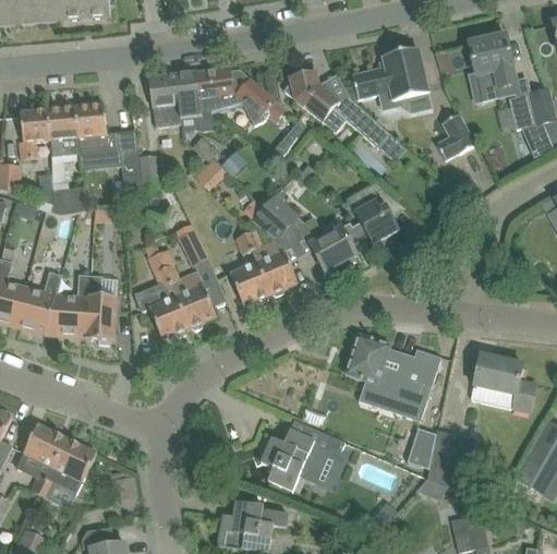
[(0,0),(0,23),(110,15),(108,0),(0,0)]
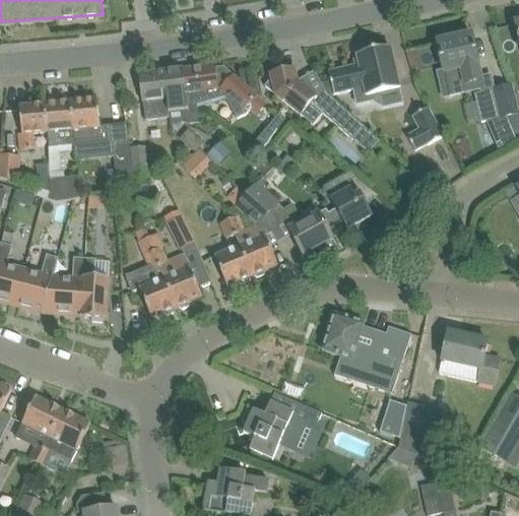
[(444,68),(436,70),(441,95),(478,87),(479,90),(493,87),(494,87),(491,75),(480,77),(470,31),(452,36),(451,31),(437,35),(438,39),(437,39),(444,68)]
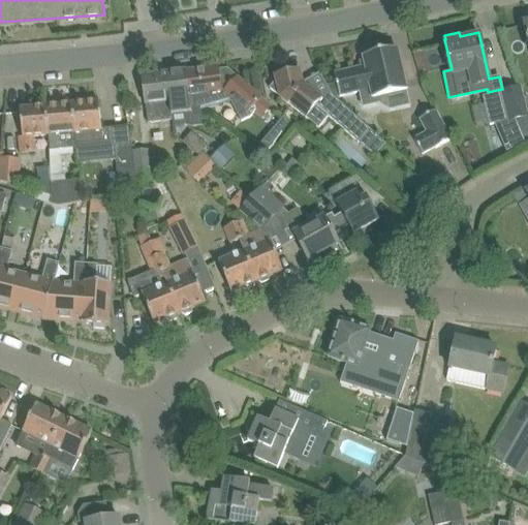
[(396,44),(393,45),(392,41),(377,45),(377,50),(362,53),(364,63),(333,70),(339,93),(358,88),(360,96),(371,93),(372,95),(406,87),(396,44)]
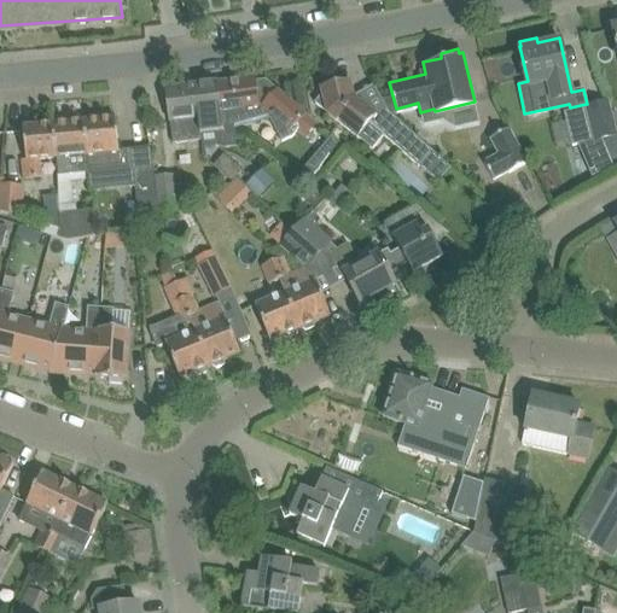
[(255,73),(216,77),(222,127),(234,126),(233,124),(260,117),(268,115),(280,138),(292,133),(297,127),(306,135),(318,122),(295,101),(277,86),(262,100),(258,100),(255,74),(255,73)]
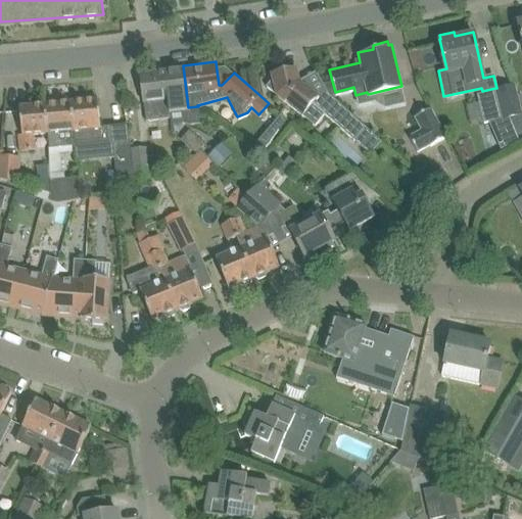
[(163,67),(170,109),(183,108),(184,119),(188,122),(199,121),(198,106),(188,107),(183,65),(163,67)]
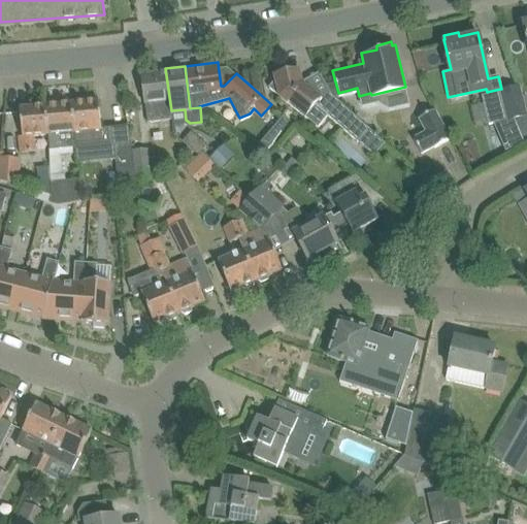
[(359,138),(368,126),(331,93),(328,86),(319,91),(317,93),(313,89),(314,87),(308,79),(304,82),(301,79),(298,67),(274,73),(275,76),(268,85),(318,125),(327,112),(359,138)]
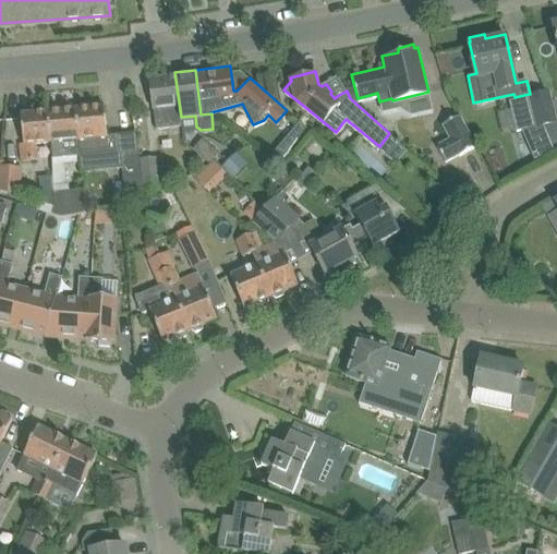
[(181,123),(181,117),(174,72),(148,75),(155,127),(181,123)]
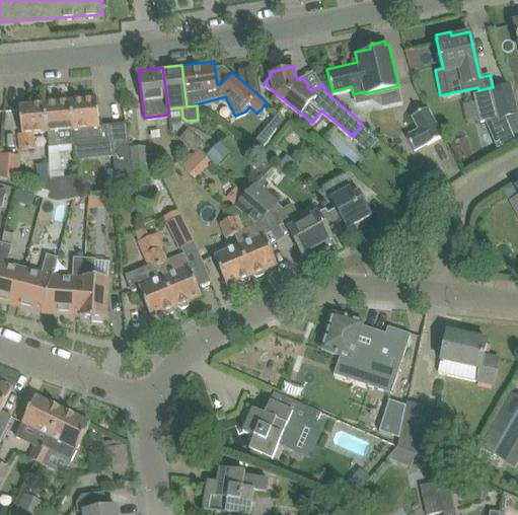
[(478,90),(472,92),(479,119),(498,115),(504,113),(513,138),(517,136),(517,108),(515,109),(509,83),(493,87),(492,87),(478,90)]
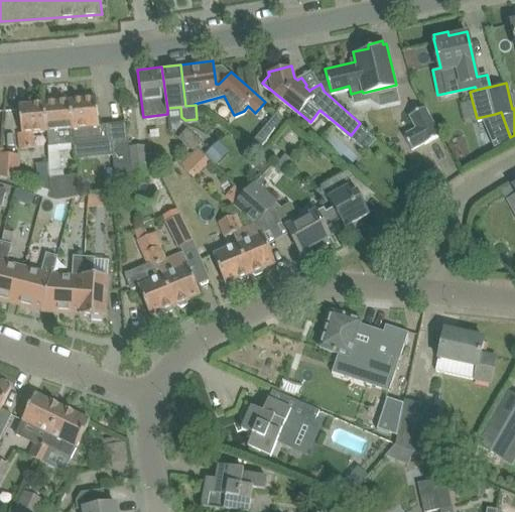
[(84,94),(71,95),(71,98),(75,140),(111,137),(114,173),(115,173),(116,187),(131,182),(131,173),(128,143),(126,143),(124,120),(98,123),(96,96),(84,97),(84,94)]
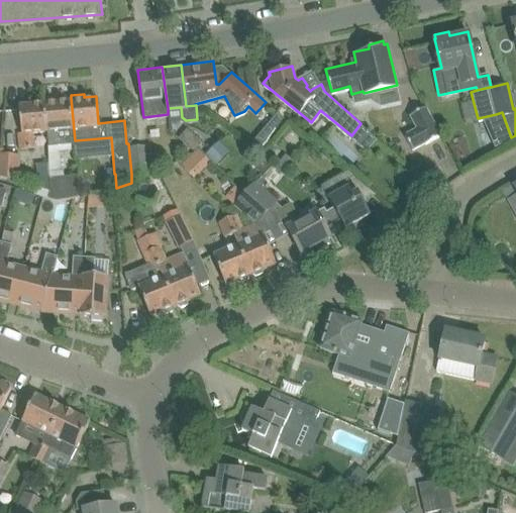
[(57,99),(44,100),(47,130),(46,130),(48,143),(60,142),(74,141),(75,140),(71,98),(66,99),(66,95),(56,96),(57,99)]
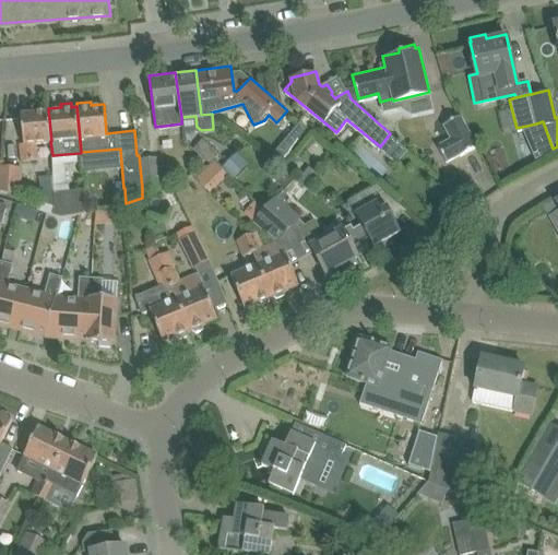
[(36,142),(50,141),(51,141),(48,108),(21,111),(23,141),(19,142),(20,158),(37,157),(36,142)]
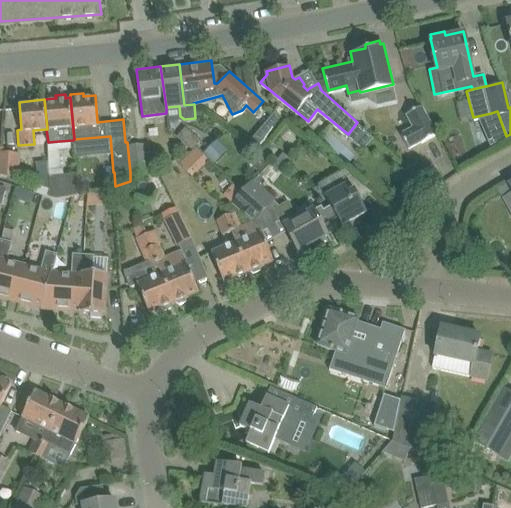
[(405,112),(411,123),(400,130),(408,145),(436,129),(421,103),(405,112)]
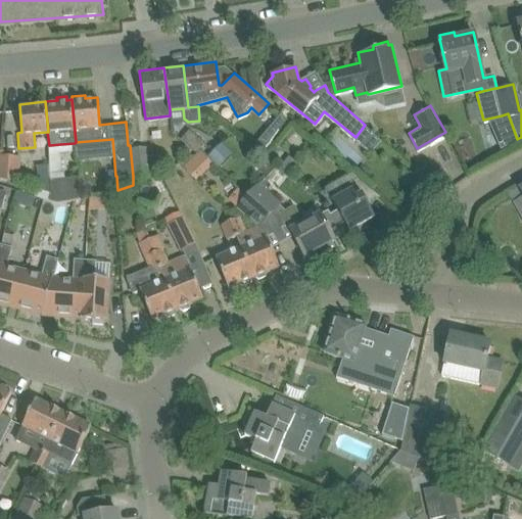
[(280,110),(268,125),(278,134),(290,120),(280,110)]
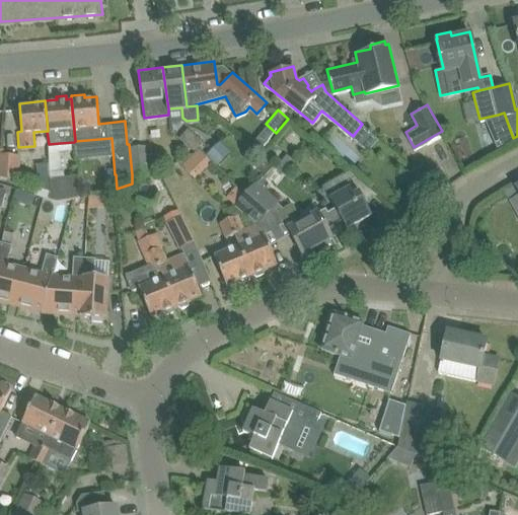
[(178,136),(194,149),(197,147),(202,140),(187,127),(178,136)]
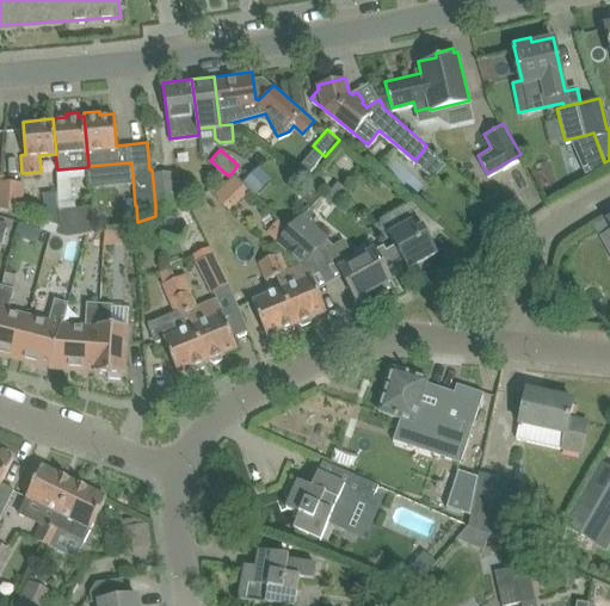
[(259,191),(276,175),(263,161),(246,177),(259,191)]
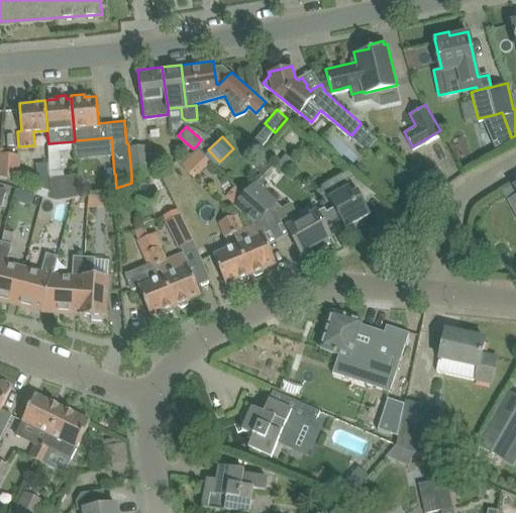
[(128,143),(131,174),(146,173),(143,142),(128,143)]
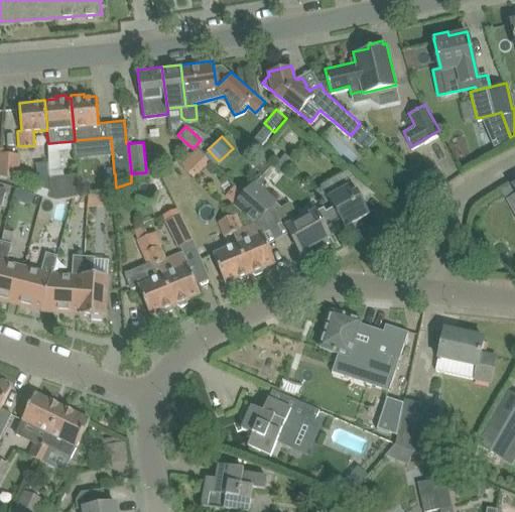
[(47,160),(36,160),(37,184),(48,187),(46,195),(50,197),(49,183),(48,183),(48,174),(48,143),(46,144),(47,160)]
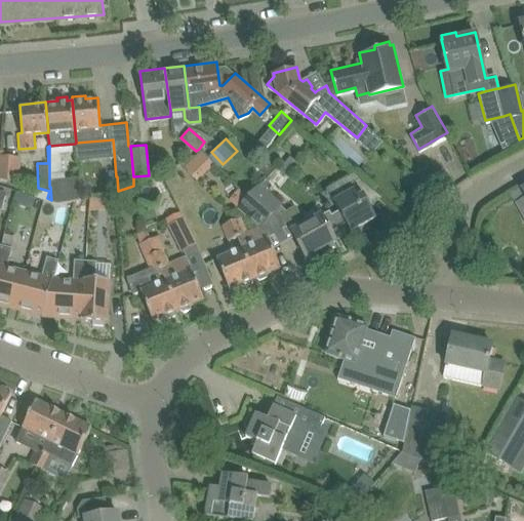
[(196,151),(180,161),(196,177),(212,163),(199,149),(196,151)]
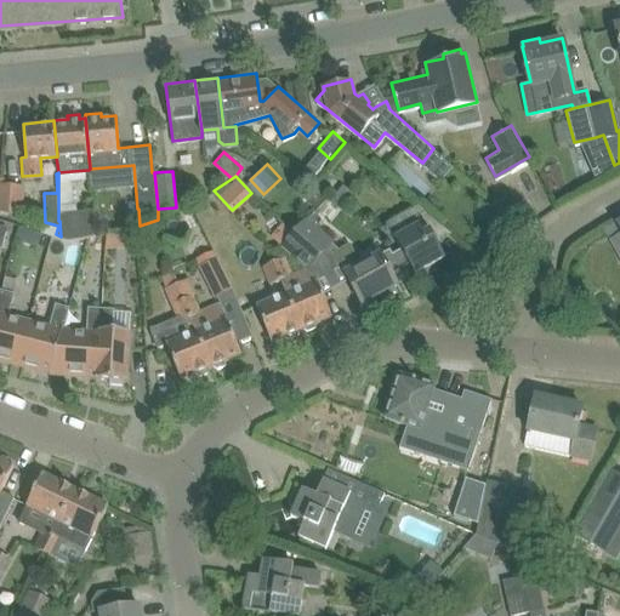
[(0,207),(21,215),(24,183),(0,181),(0,207)]
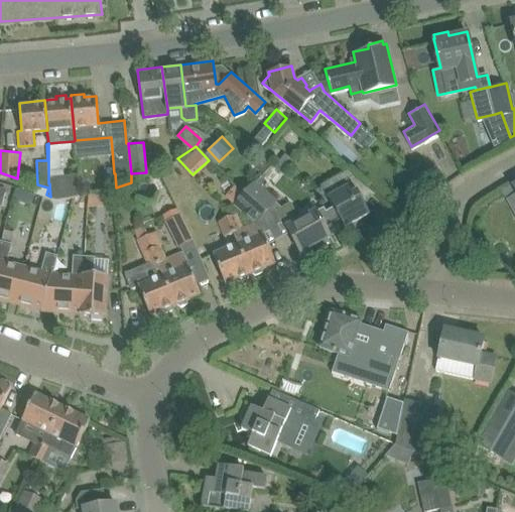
[(252,162),(262,171),(270,161),(260,152),(252,162)]
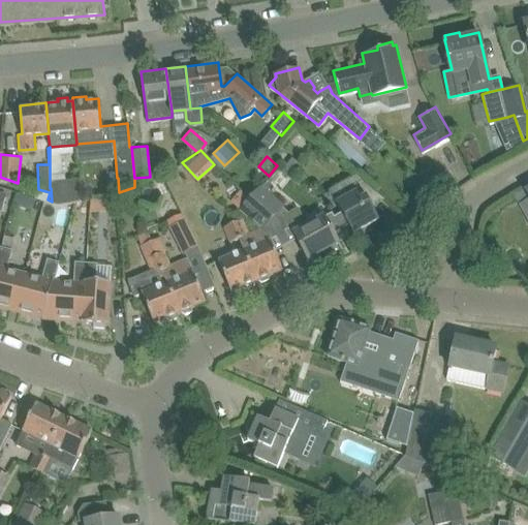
[(290,156),(282,166),(291,174),(300,163),(290,156)]
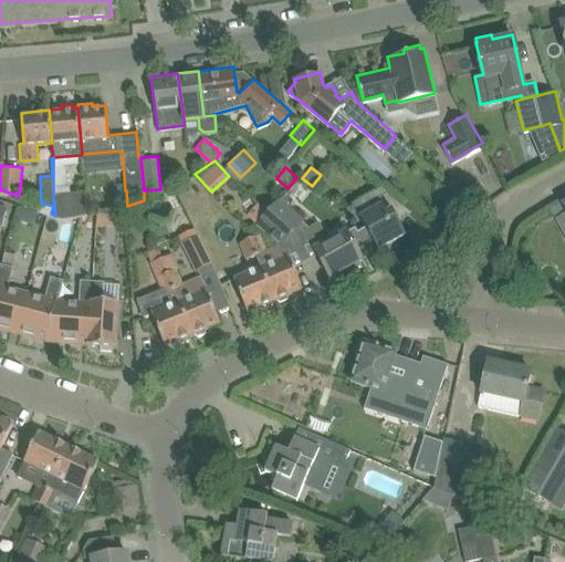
[(382,185),(352,201),(358,216),(365,225),(357,229),(364,242),(373,237),(378,248),(379,247),(382,250),(398,241),(396,238),(405,232),(399,224),(395,216),(408,208),(393,196),(387,190),(382,185)]
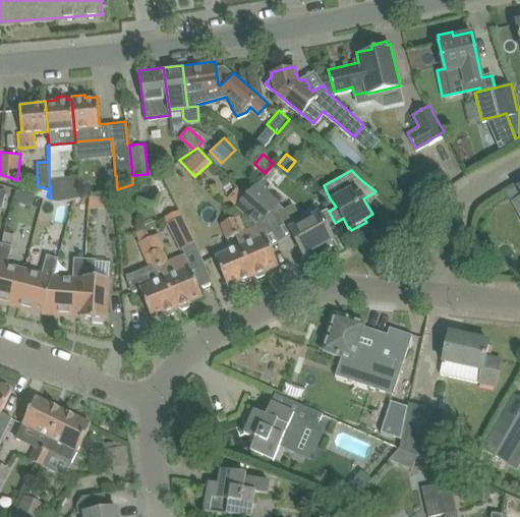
[(61,175),(49,176),(49,185),(50,185),(51,198),(55,200),(78,195),(76,174),(61,175)]
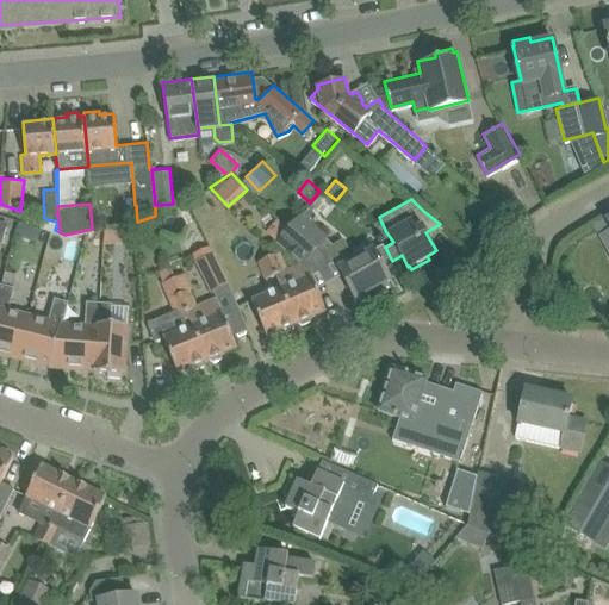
[(286,226),(312,249),(323,237),(298,214),(286,226)]
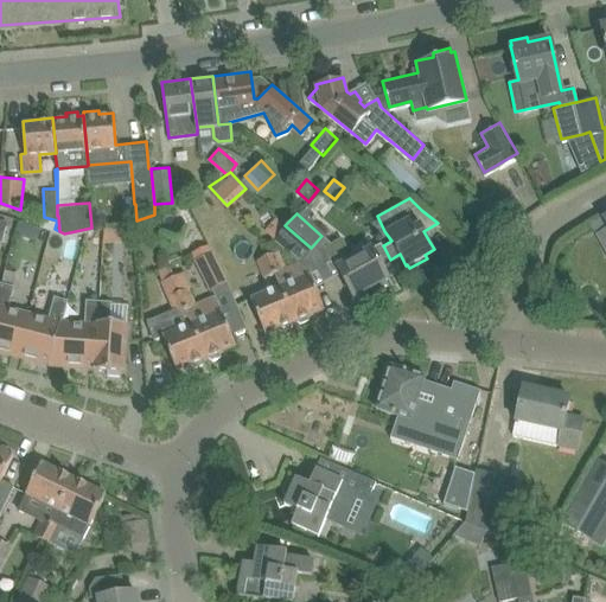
[(18,218),(14,230),(21,232),(25,221),(18,218)]
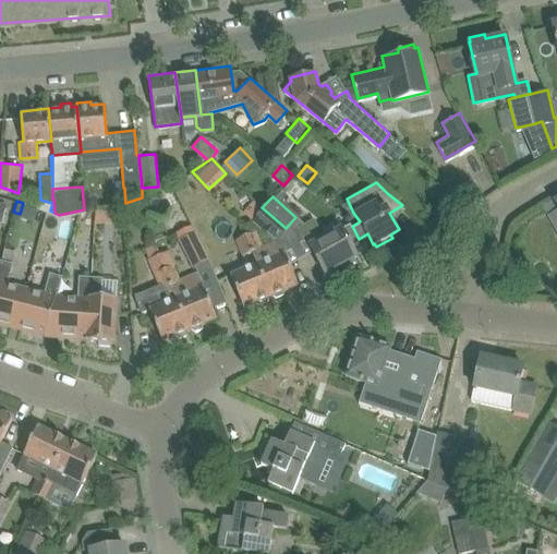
[(278,238),(286,228),(262,207),(253,219),(275,238),(276,239),(278,238)]
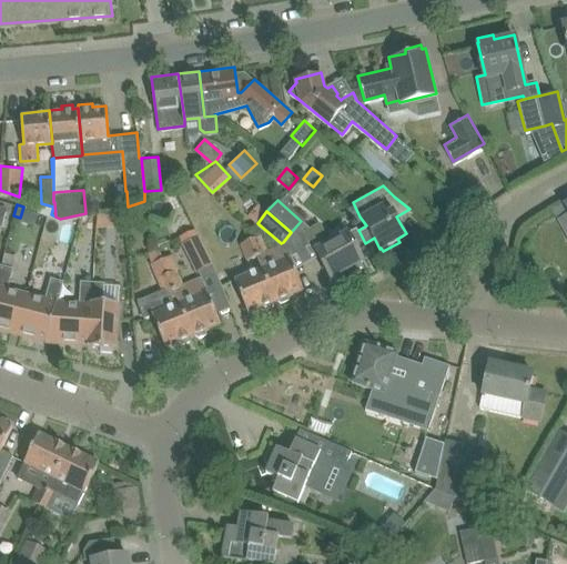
[(356,248),(365,243),(358,230),(357,231),(354,227),(348,230),(347,228),(328,239),(319,220),(303,229),(330,275),(362,258),(356,248)]
